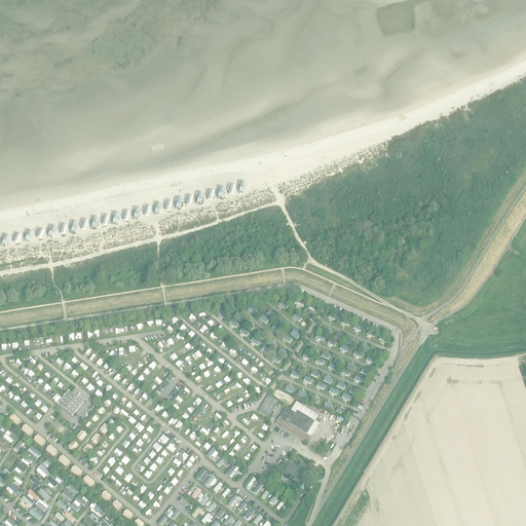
[(52,227),(48,236),(52,238),(57,229),(52,227)]
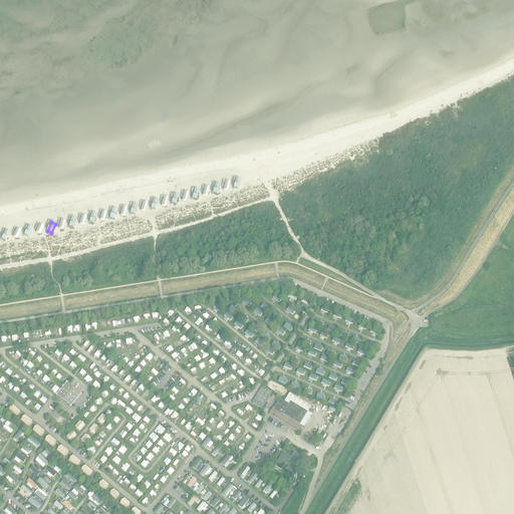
[(28,226),(24,235),(28,237),(32,228),(28,226)]
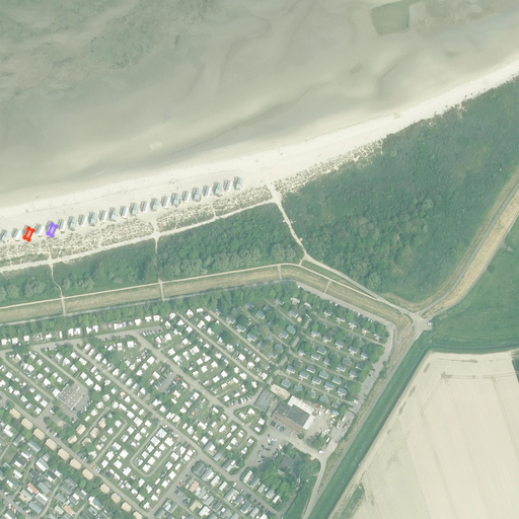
[(6,233),(1,241),(5,243),(10,234),(6,233)]
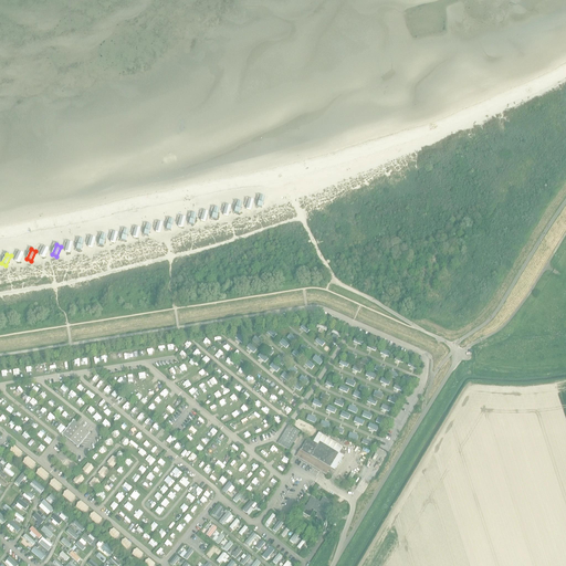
[(307,334),(311,329),(304,324),(301,327),(307,334)]
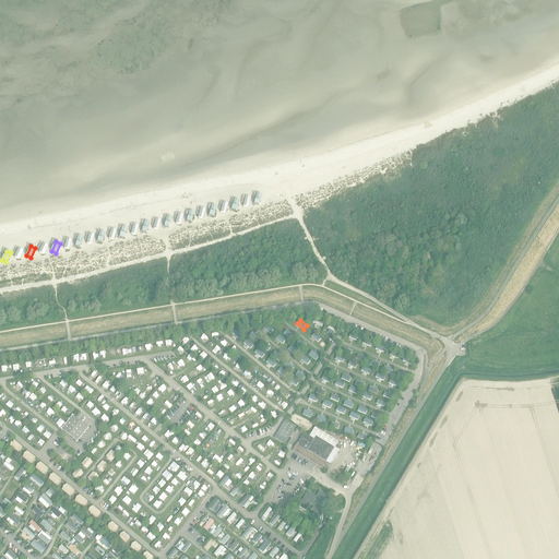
[(336,334),(340,330),(330,324),(328,329),(336,334)]
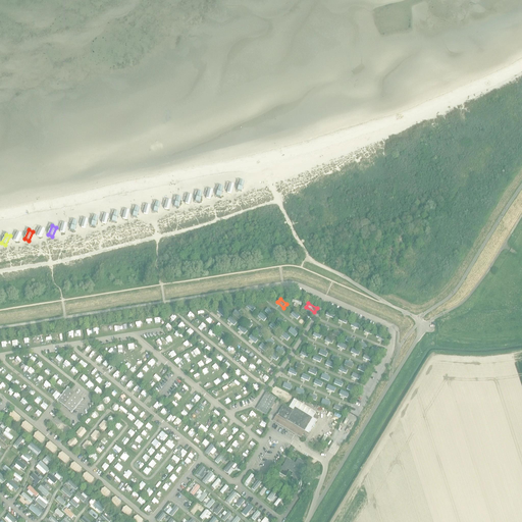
[(252,312),(255,309),(249,304),(246,307),(252,312)]
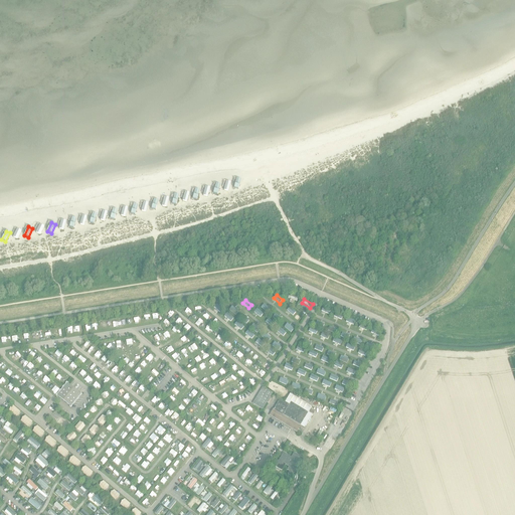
[(220,313),(223,310),(216,304),(214,308),(220,313)]
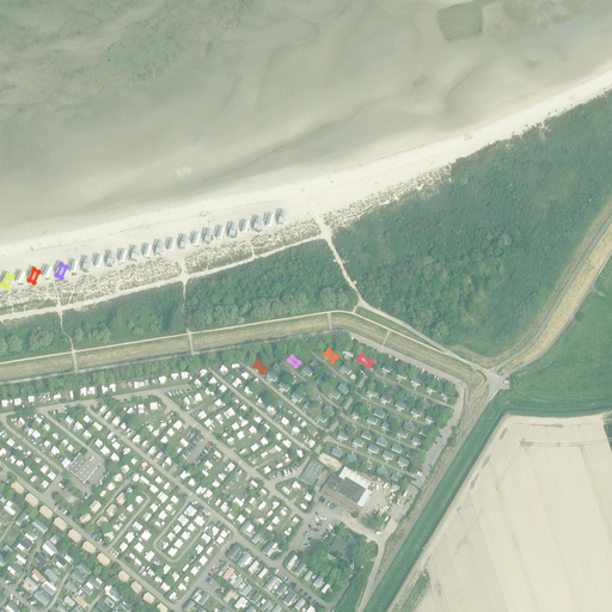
[(318,372),(322,368),(313,362),(311,366),(318,372)]
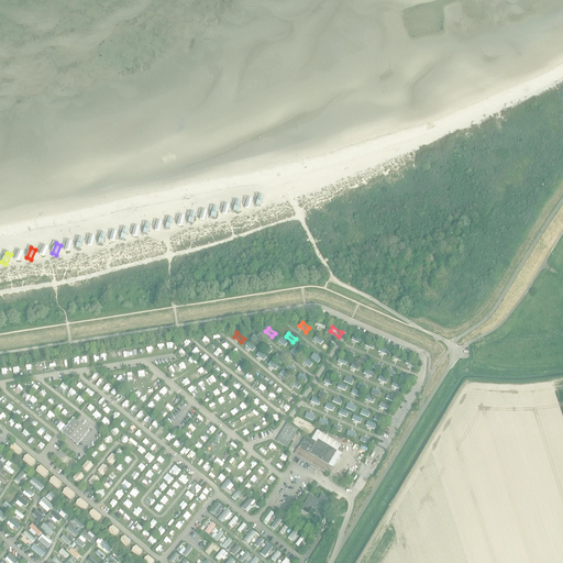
[(258,345),(261,341),(254,335),(251,339),(258,345)]
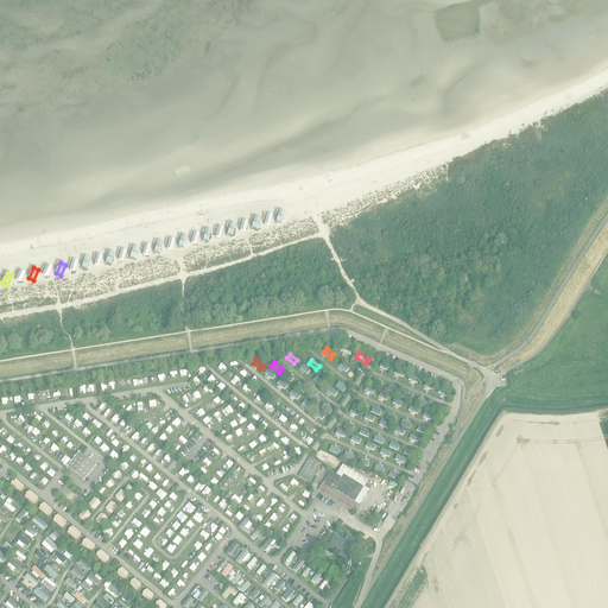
[(346,373),(349,369),(342,362),(339,366),(346,373)]
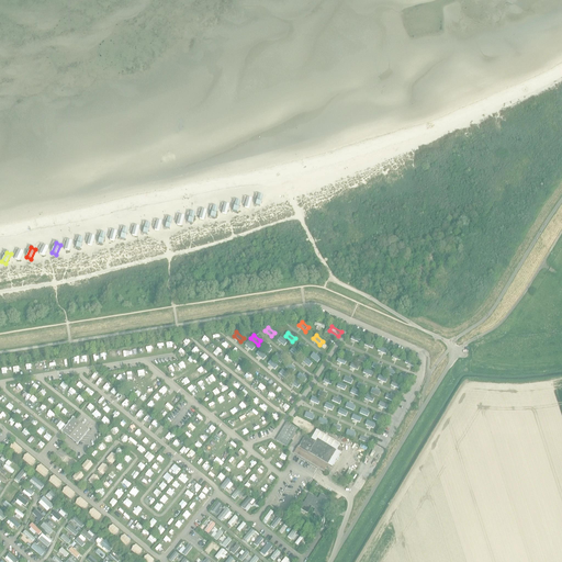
[(288,343),(280,337),(277,341),(284,347),(288,343)]
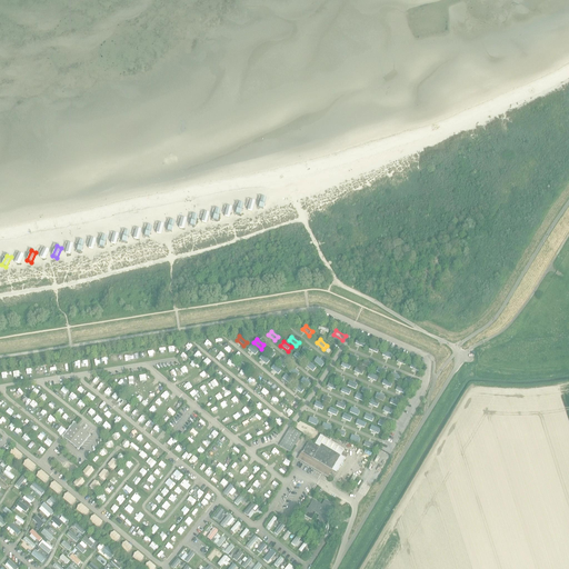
[(256,356),(258,351),(251,346),(248,350),(251,352),(256,356)]
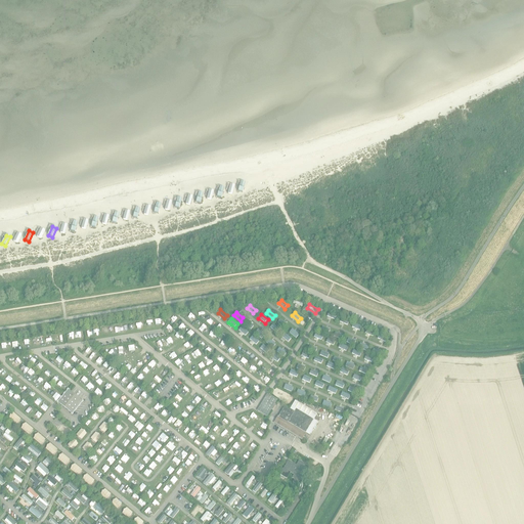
[(285,328),(287,324),(280,319),(277,322),(285,328)]
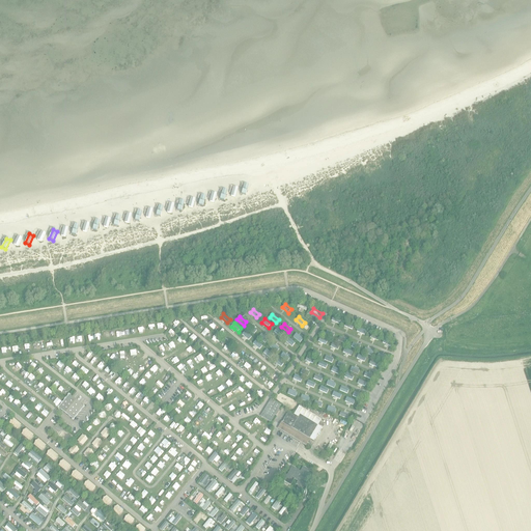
[(254,334),(257,331),(250,325),(247,329),(254,334)]
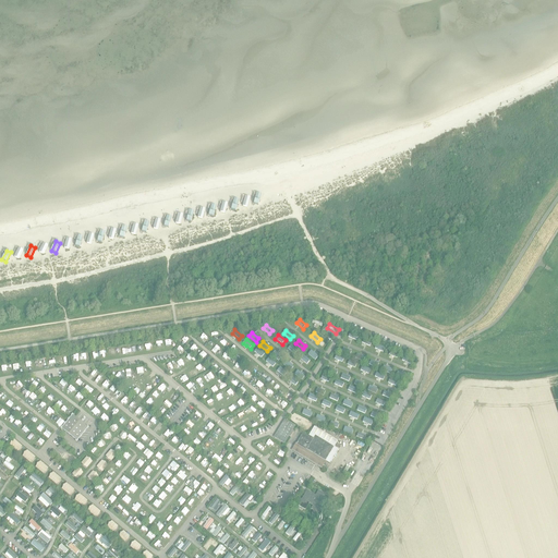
[(298,351),(291,346),(288,349),(294,354),(298,351)]
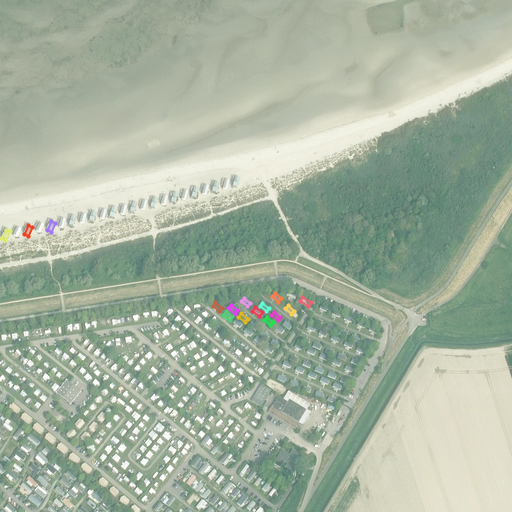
[(240,328),(243,325),(236,320),(233,323),(240,328)]
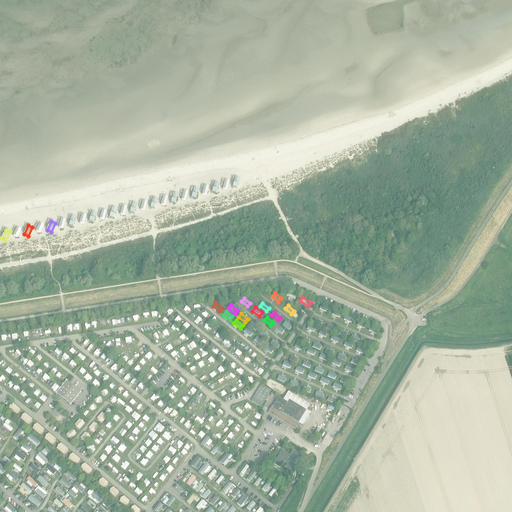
[(256,331),(258,328),(252,322),(249,326),(256,331)]
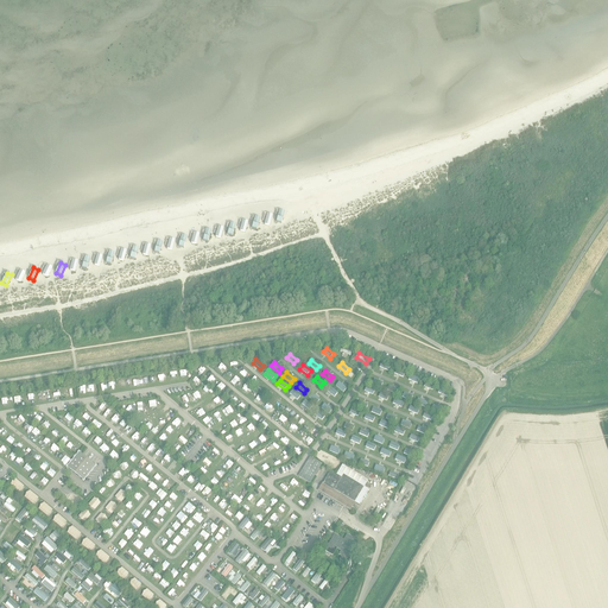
[(343,393),(347,390),(339,382),(336,386),(343,393)]
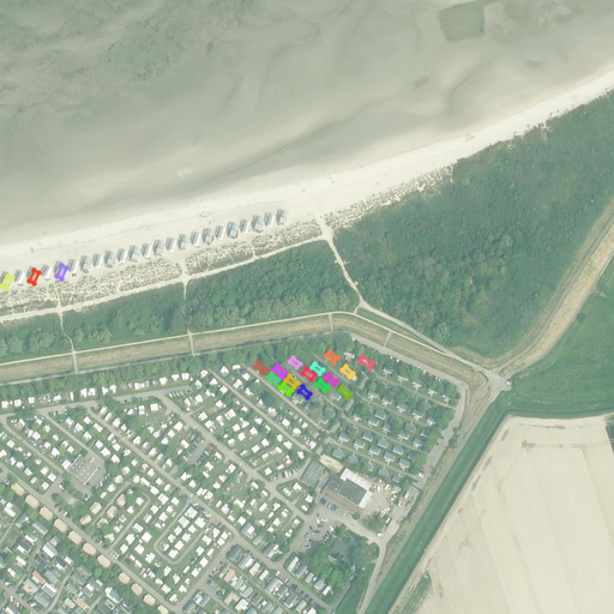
[(341,397),(333,391),(330,396),(338,402),(341,397)]
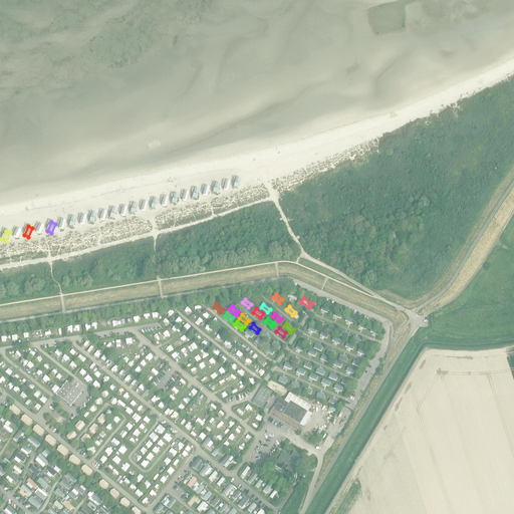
[(251,338),(254,335),(247,329),(245,333),(251,338)]
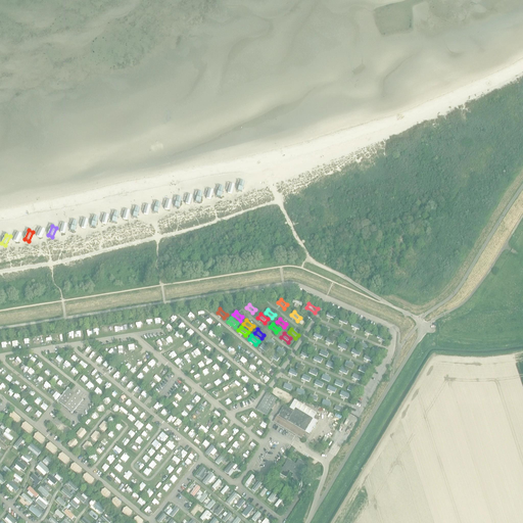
[(272,347),(275,344),(269,339),(266,342),(272,347)]
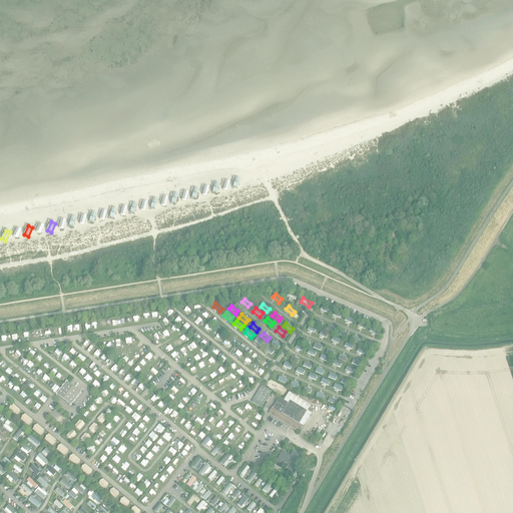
[(262,346),(264,343),(258,338),(255,341),(262,346)]
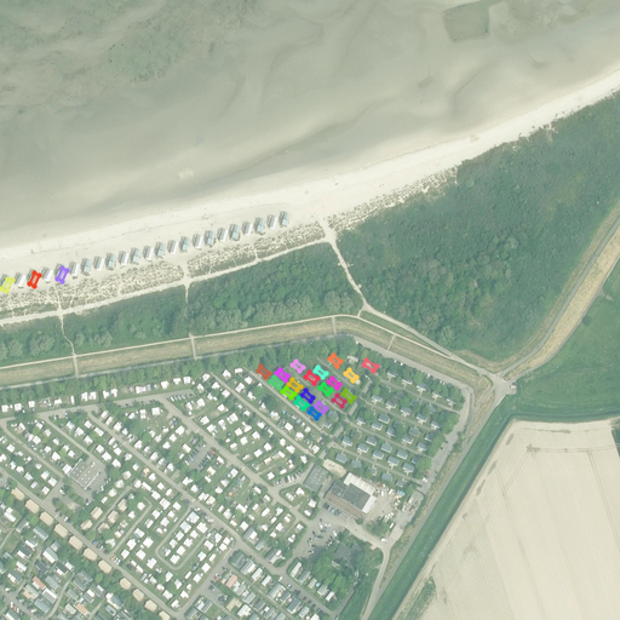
[(339,419),(331,412),(327,415),(336,423),(339,419)]
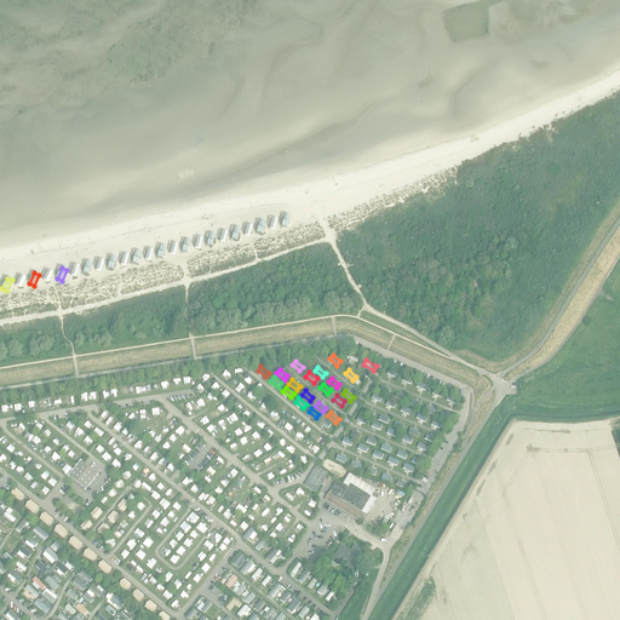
[(328,429),(332,425),(323,419),(321,423),(328,429)]
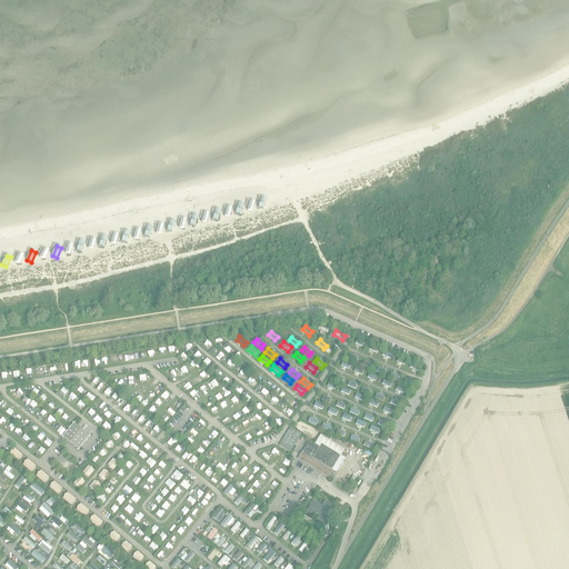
[(15,390),(19,395),(25,390),(20,386),(15,390)]
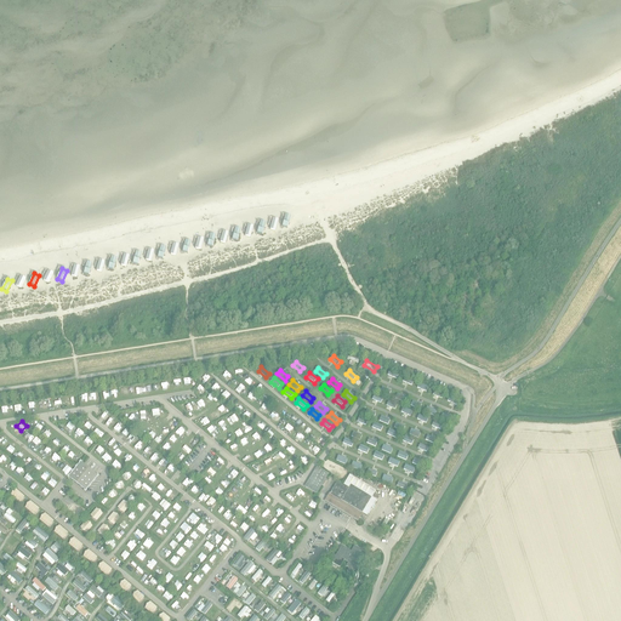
[(68,476),(67,477),(69,479),(69,478),(84,490),(85,493),(87,490),(86,490),(89,486),(90,488),(91,485),(92,482),(93,483),(95,480),(97,477),(97,478),(98,476),(97,474),(96,476),(81,463),(83,462),(80,461),(79,462),(79,463),(77,466),(75,467),(75,468),(73,471),(70,472),(72,473),(69,476),(68,476)]
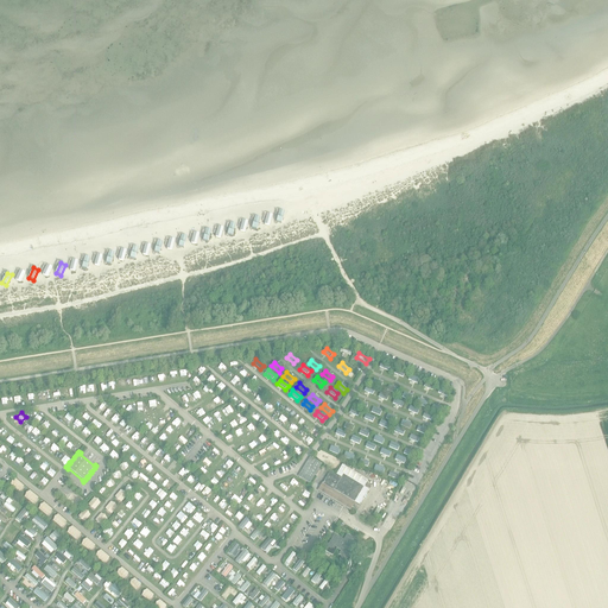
[(310,457),(298,476),(310,483),(315,476),(316,476),(320,470),(318,469),(322,464),(310,457)]
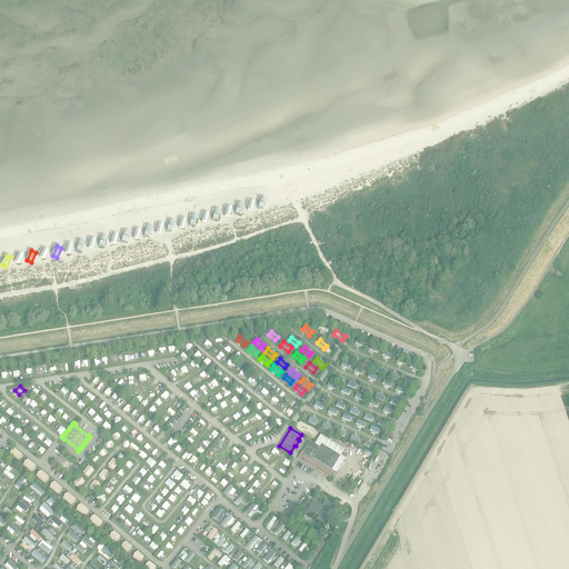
[(328,476),(331,470),(337,473),(346,459),(340,456),(345,450),(320,436),(315,445),(309,440),(308,442),(307,445),(299,458),(328,476)]
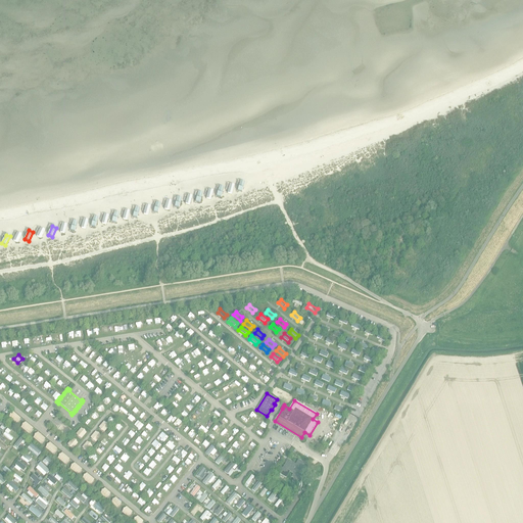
[(179,416),(175,421),(178,424),(183,419),(179,416)]
